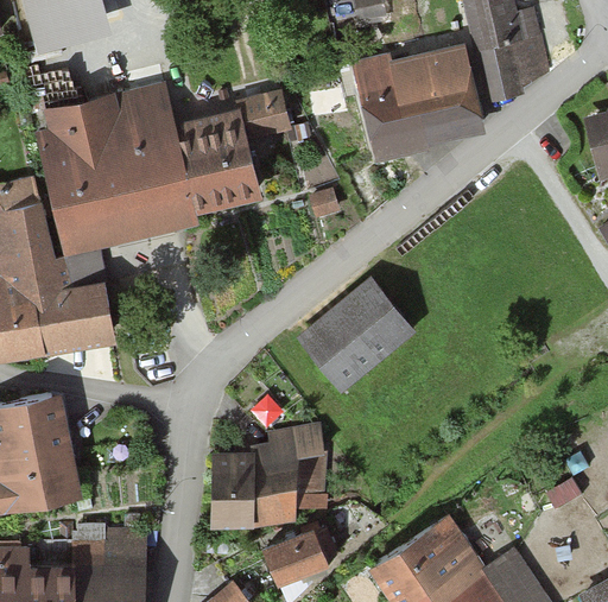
[(108,27),(100,0),(27,0),(40,46),(108,27)]
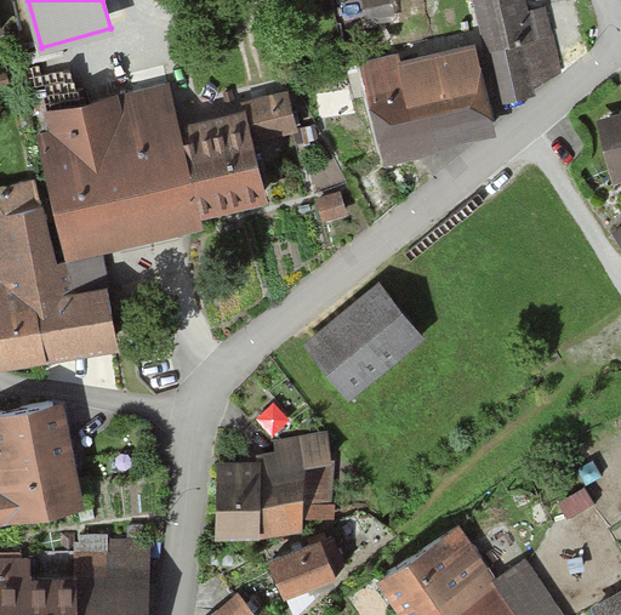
[(388,0),(362,0),(368,29),(397,23),(393,6),(388,0)]
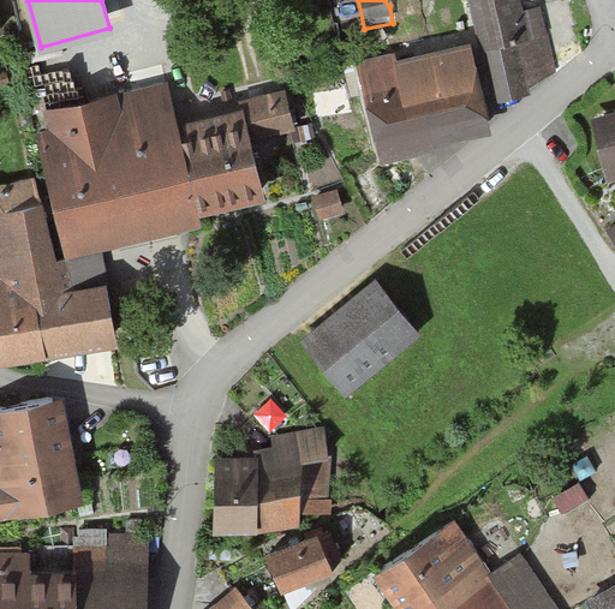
[(470,0),(494,105),(531,95),(530,89),(555,75),(541,12),(524,17),(519,0),(470,0)]
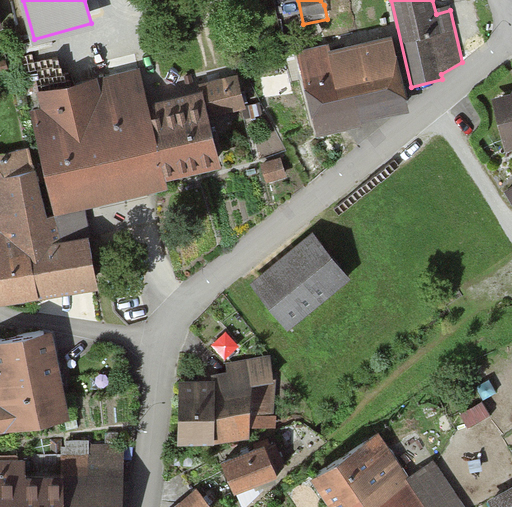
[(326,46),(296,53),(316,136),(363,125),(363,122),(413,111),(395,35),(327,51),(326,46)]
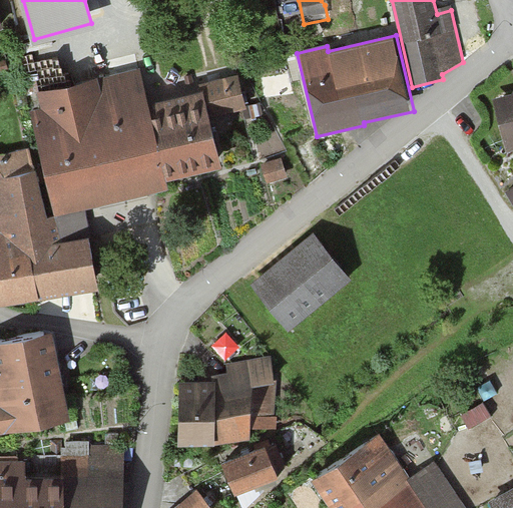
[(30,108),(55,215),(83,208),(168,187),(165,178),(170,177),(221,164),(209,118),(246,109),(237,76),(148,101),(138,71),(97,82),(95,79),(41,91),(44,105),(30,108)]
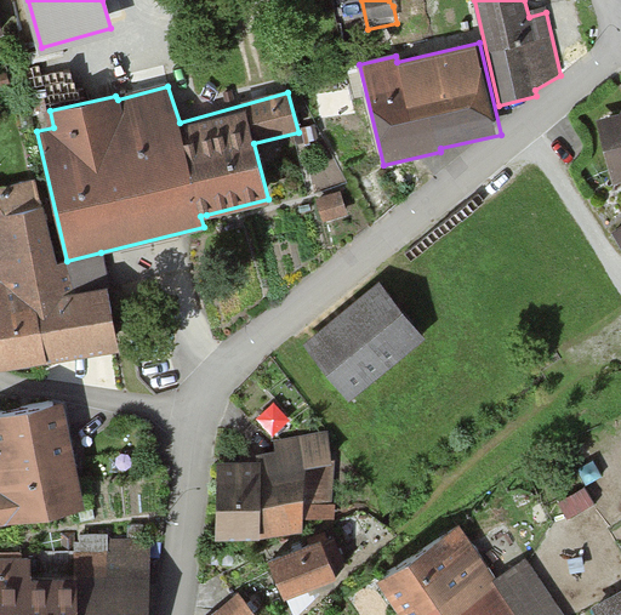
[(598,120),(614,186),(620,183),(620,113),(620,115),(598,120)]
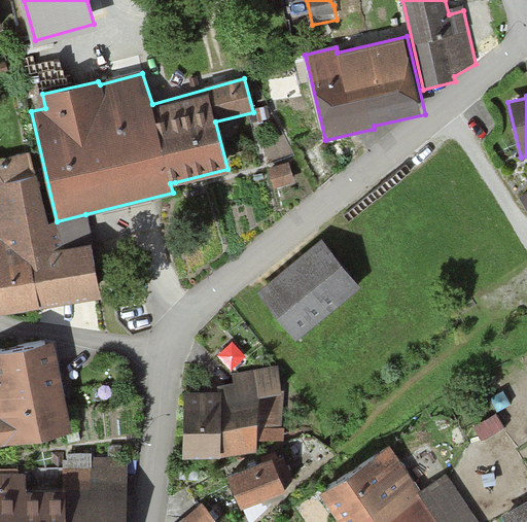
[(0,237),(0,314),(37,306),(38,308),(100,296),(85,214),(57,221),(47,223),(32,157),(0,163),(0,232),(1,237),(0,237)]
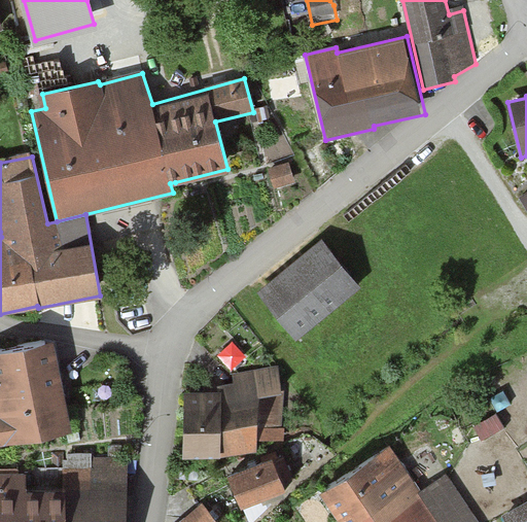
[(289,164),(269,170),(275,189),(296,183),(289,164)]
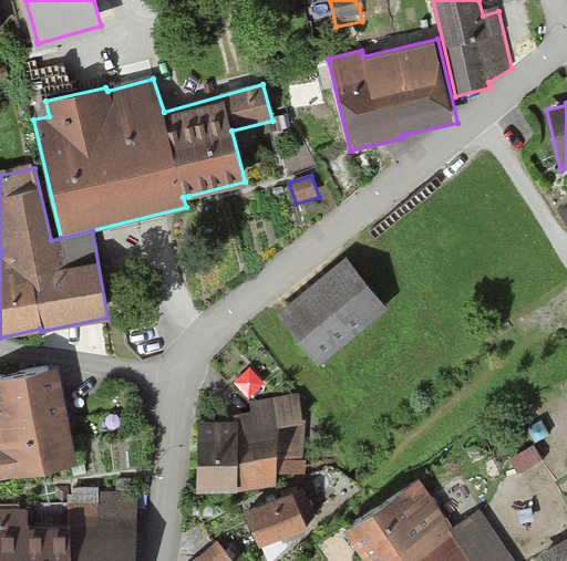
[(278,317),(318,365),(388,309),(348,259),(278,317)]
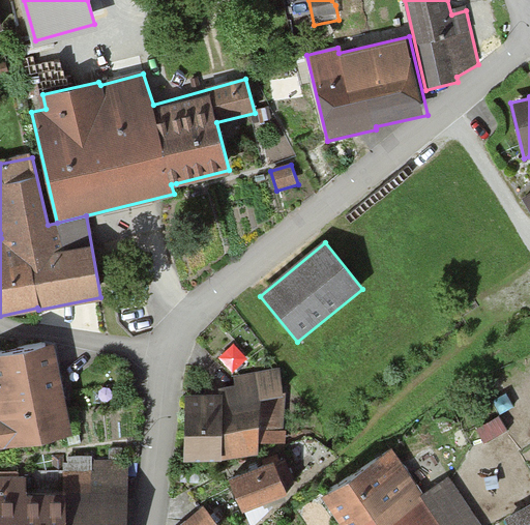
[(0,447),(72,432),(53,343),(0,353),(0,447)]
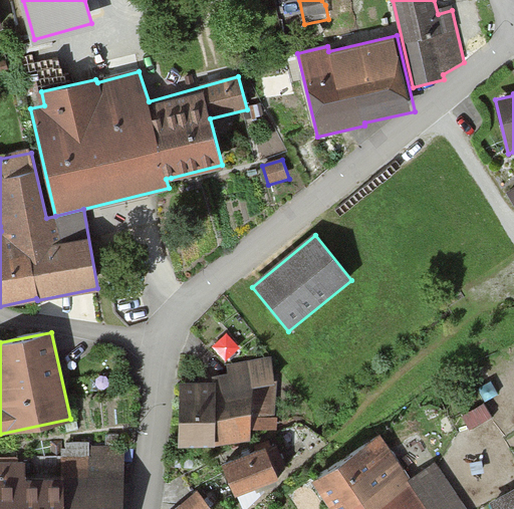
[(213,383),(214,444),(214,448),(251,441),(251,429),(274,431),(277,419),(275,419),(277,384),(274,384),(271,359),(228,367),(229,374),(213,376),(213,383)]
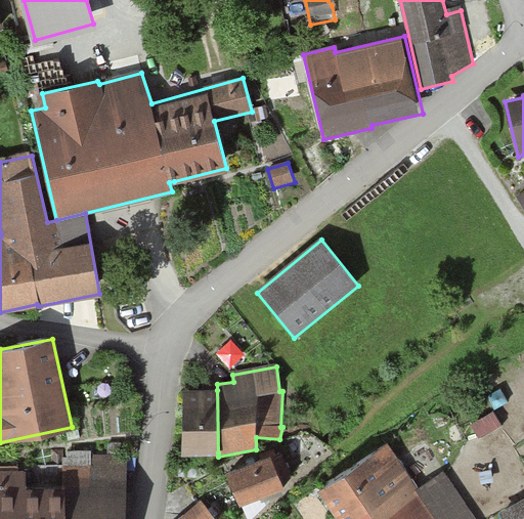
[(181,391),(181,453),(218,452),(217,390),(181,391)]
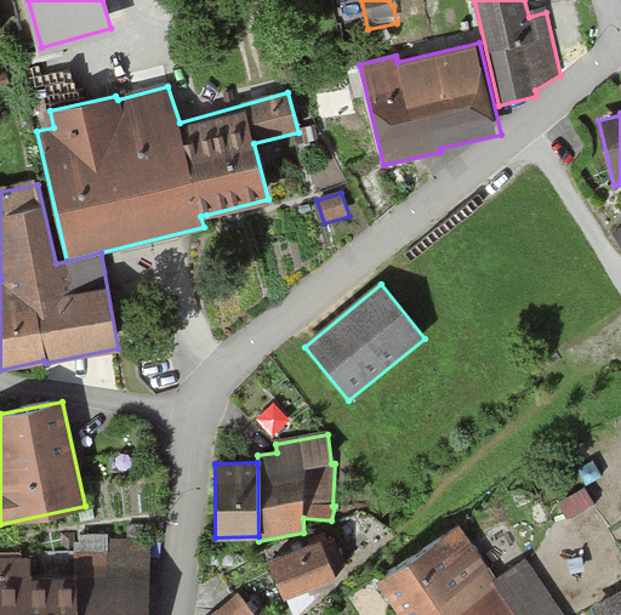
[(563,614),(524,557),(497,575),(462,523),(377,579),(400,614),(563,614)]
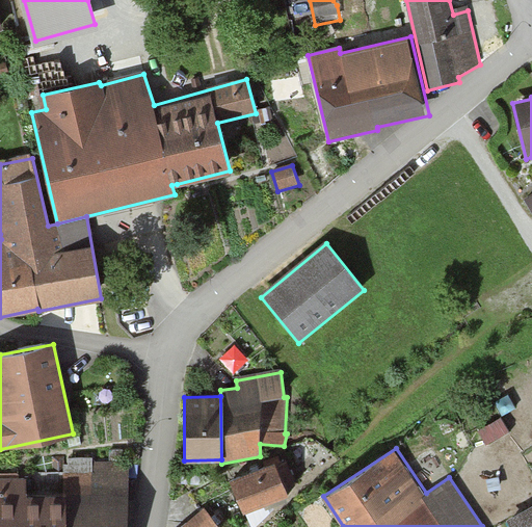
[(286,458),(234,479),(244,511),(246,510),(251,526),(259,526),(274,511),(273,507),(289,501),(287,496),(291,495),(289,490),(297,486),(286,458)]
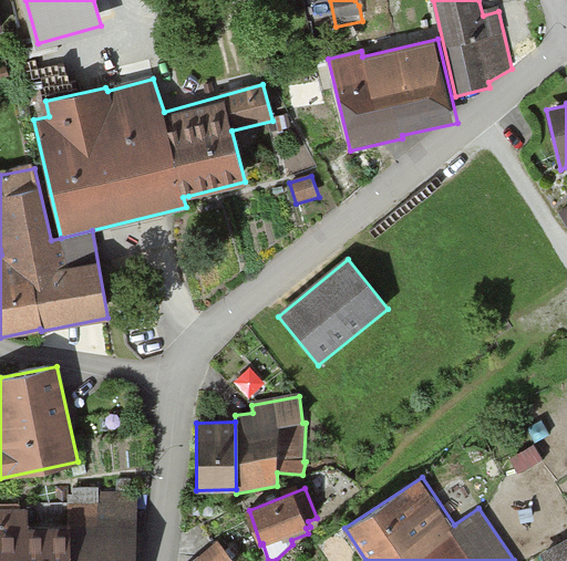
[(135,560),(134,496),(99,496),(99,490),(73,490),(73,498),(70,498),(70,508),(71,560),(135,560)]
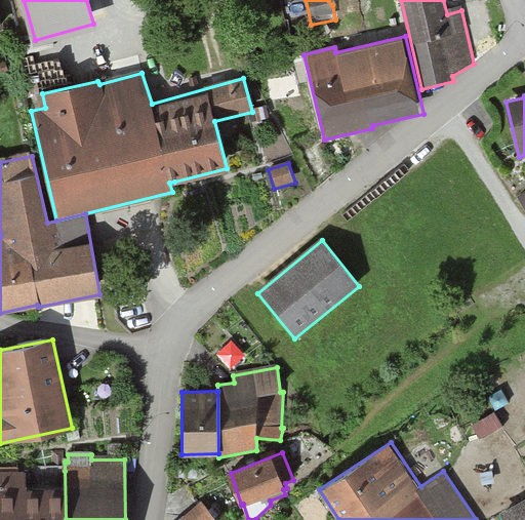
[(66,519),(65,471),(0,473),(0,519),(66,519)]
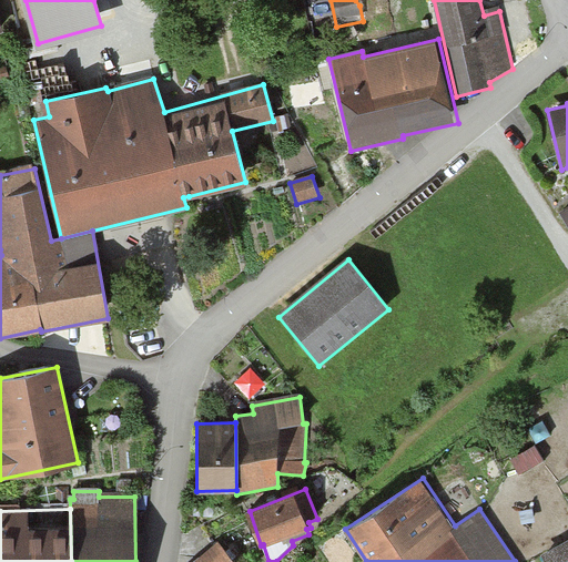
[(567,561),(567,537),(540,553),(545,561),(567,561)]
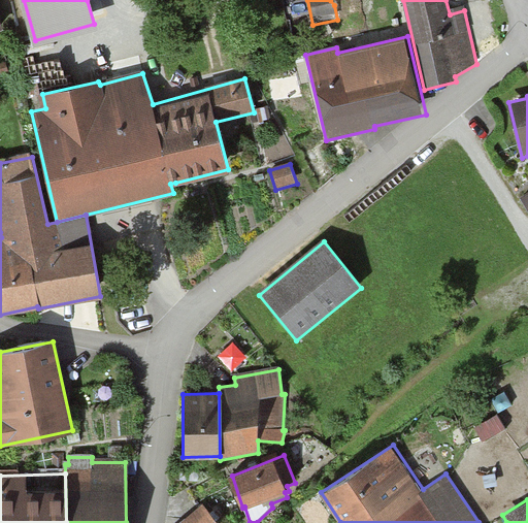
[(218,522),(202,504),(180,522),(218,522)]
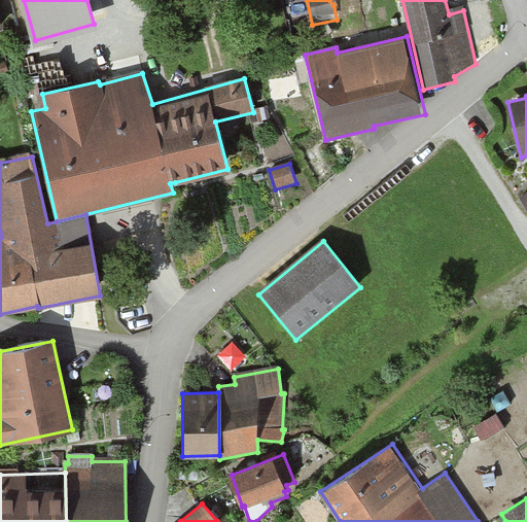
All buildings are outlined.
